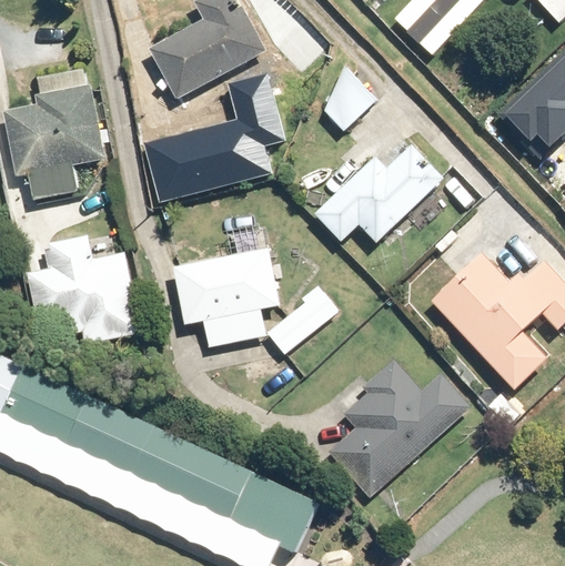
[(149,39),(177,95),(268,52),(242,0),(193,0),(201,14),(149,39)]
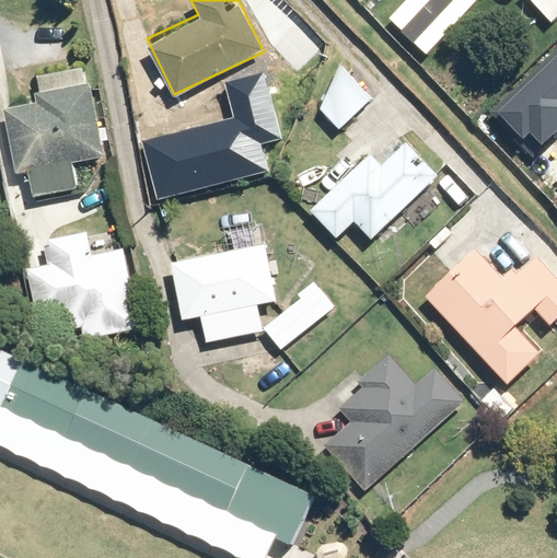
[(533,0),(552,21),(556,15),(556,0),(533,0)]
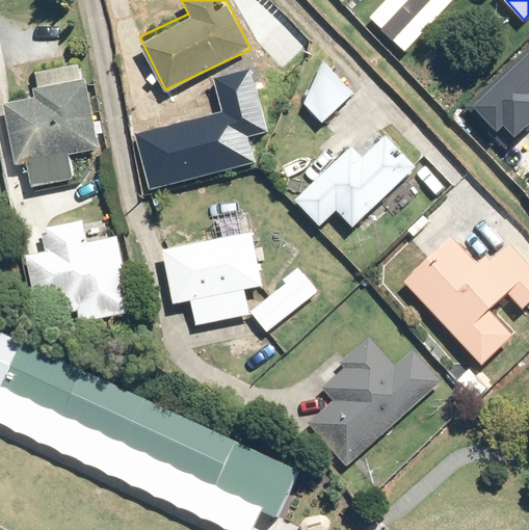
[(528,52),(466,106),(506,154),(528,134),(528,52)]
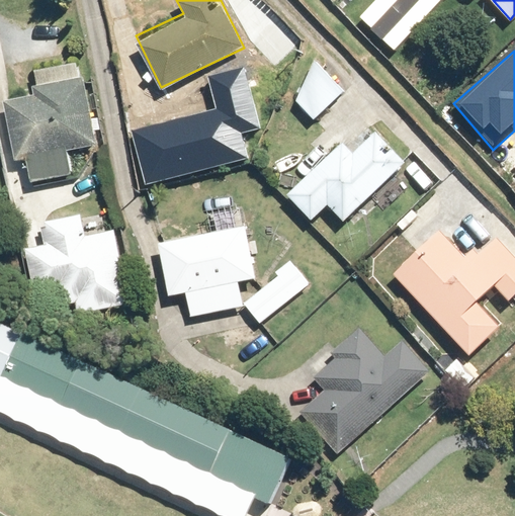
[(295,106),(315,116),(346,89),(312,60),(295,106)]
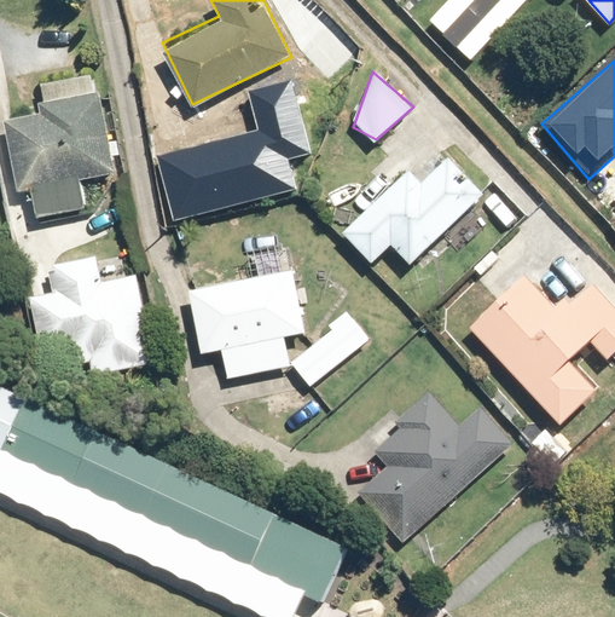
[(29,188),(35,219),(85,209),(79,177),(115,171),(100,93),(93,94),(90,74),(39,82),(44,114),(5,121),(18,190),(29,188)]
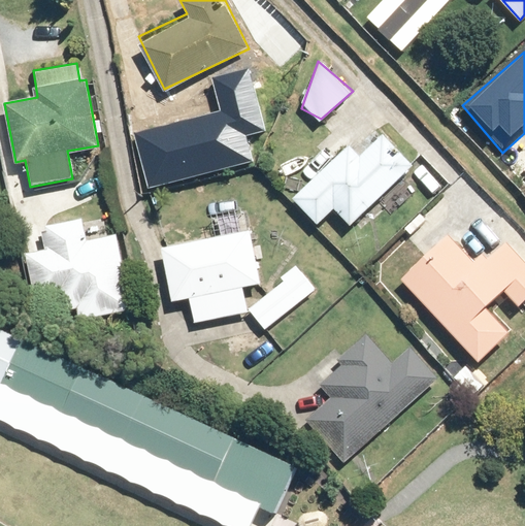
[(126,129),(142,190),(248,162),(239,130),(261,124),(245,66),(205,76),(212,106),(126,129)]
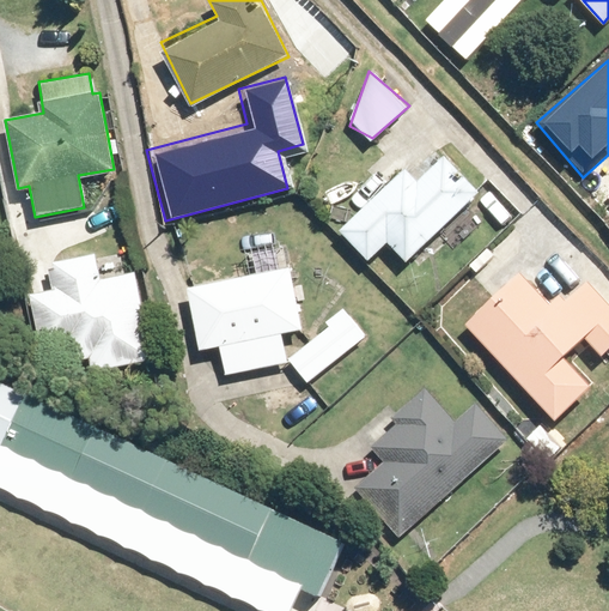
[(405,170),(338,236),(369,267),(389,247),(407,265),(479,194),(443,158),(418,183),(405,170)]
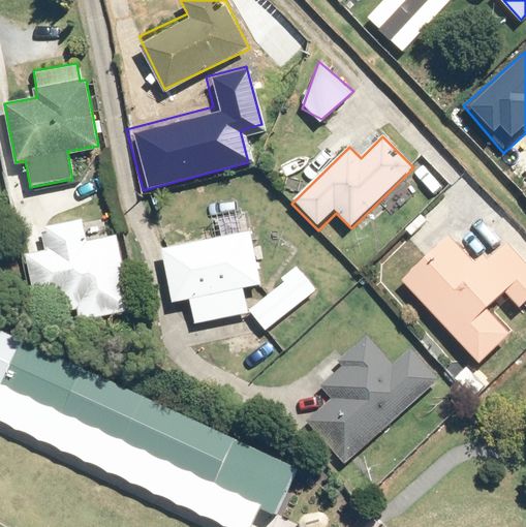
[(213,240),(162,249),(171,300),(188,297),(192,322),(246,313),(242,287),(260,284),(246,205),(209,211),(213,240)]
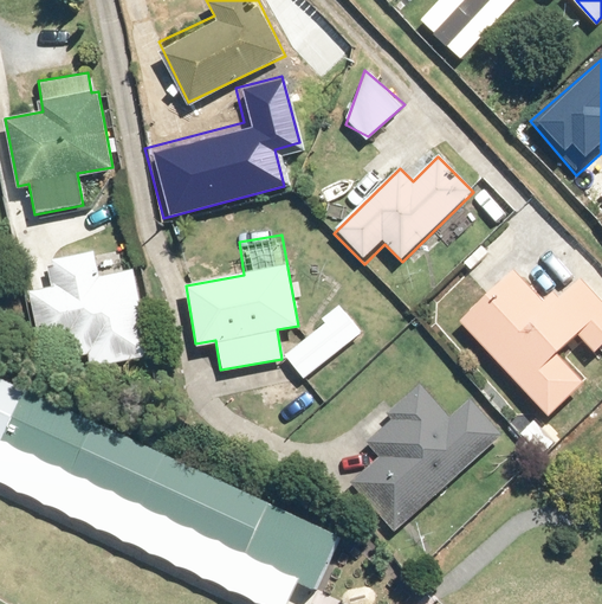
[(31,284),(39,323),(103,359),(154,348),(136,259),(101,267),(95,239),(45,249),(52,280),(31,284)]
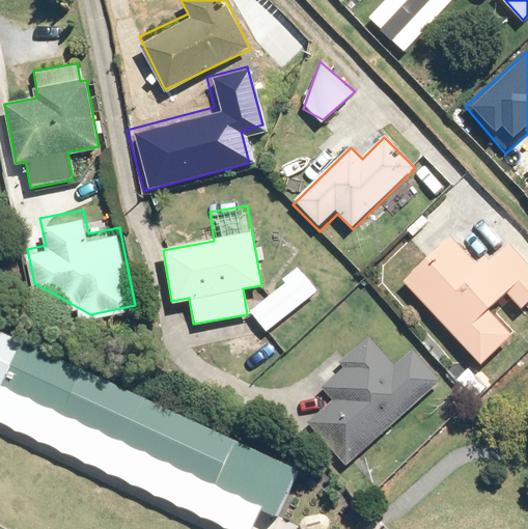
[(454,237),(405,279),(477,364),(512,334),(491,308),(507,295),(518,306),(527,296),(527,263),(508,242),(479,266),(454,237)]
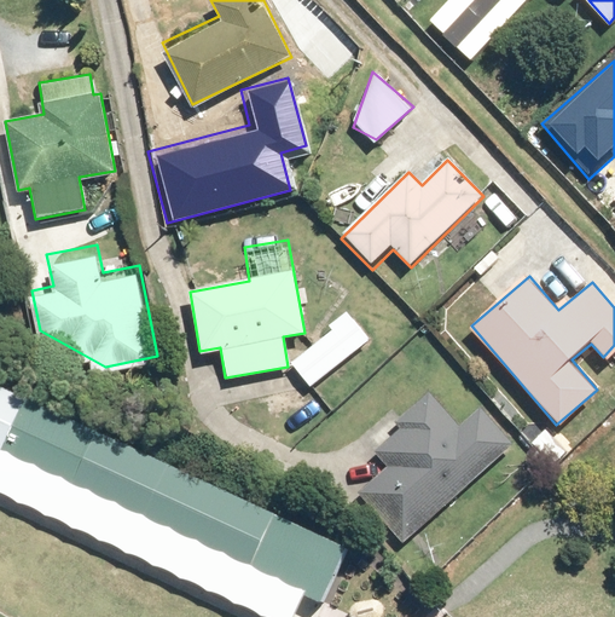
[(291,364),(306,382),(363,334),(348,316),(291,364)]
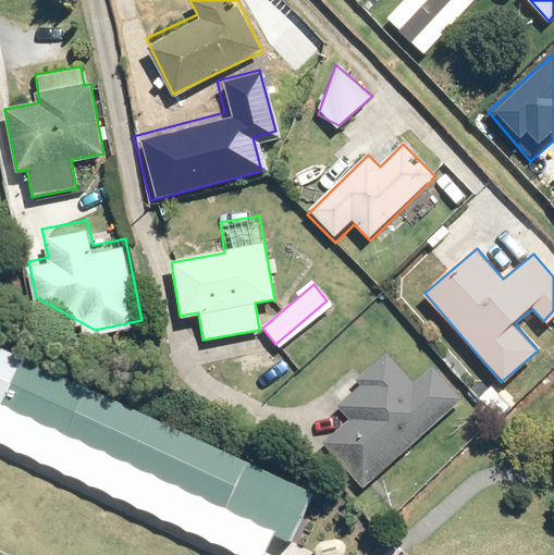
[(151,532),(194,438),(0,346),(0,405),(65,435),(42,483),(151,532)]
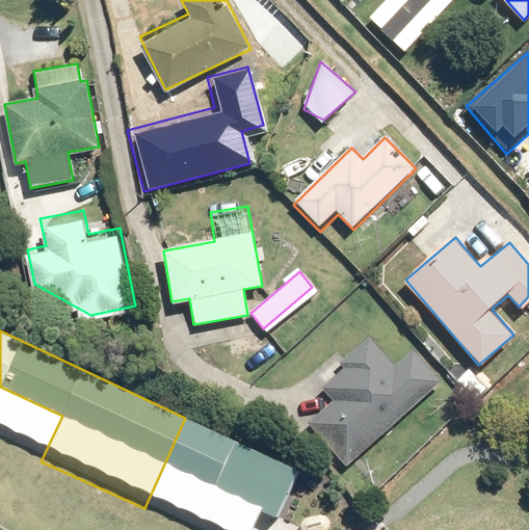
[(317,415),(352,455),(438,381),(410,348),(393,362),(367,332),(338,356),(345,365),(322,386),(335,400),(317,415)]
